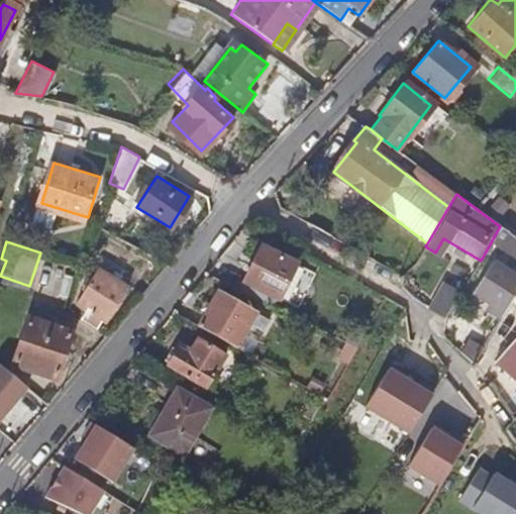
[(297,263),(264,243),(244,278),(279,296),(297,263)]
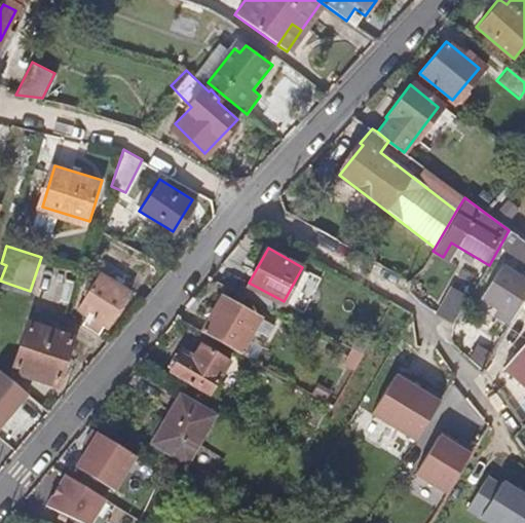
[(132,287),(103,269),(81,304),(91,310),(85,320),(100,329),(106,319),(110,322),(132,287)]
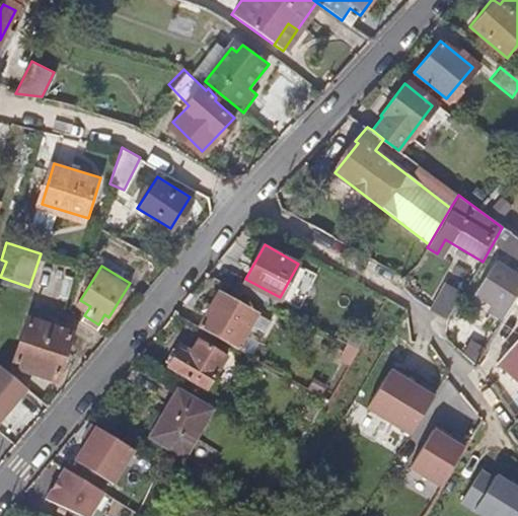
[(472,298),(503,316),(517,292),(517,282),(492,266),(472,298)]
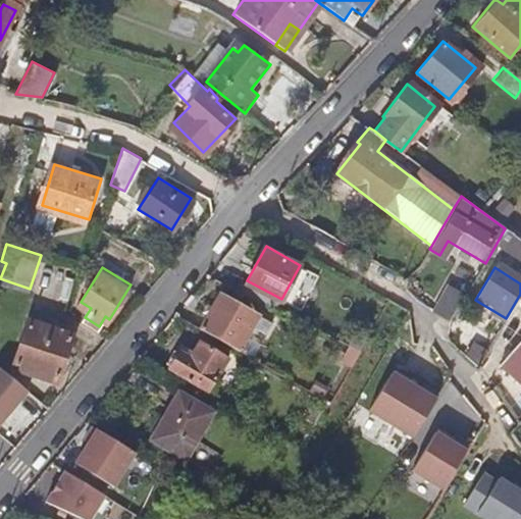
[(220,291),(198,328),(239,351),(260,312),(220,291)]
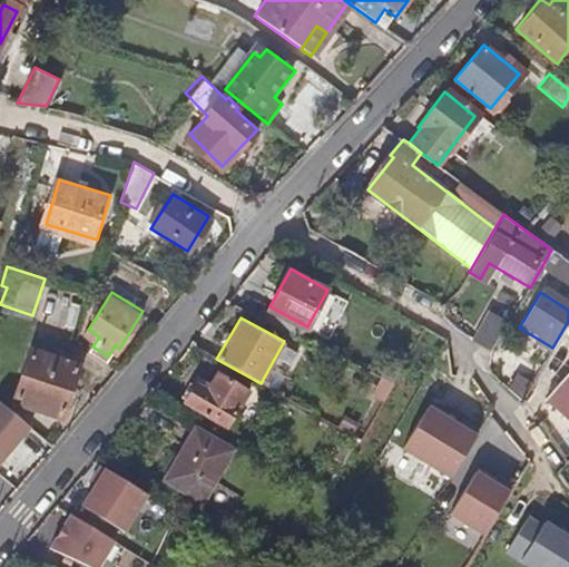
[(477,339),(493,350),(506,330),(488,319),(477,339)]
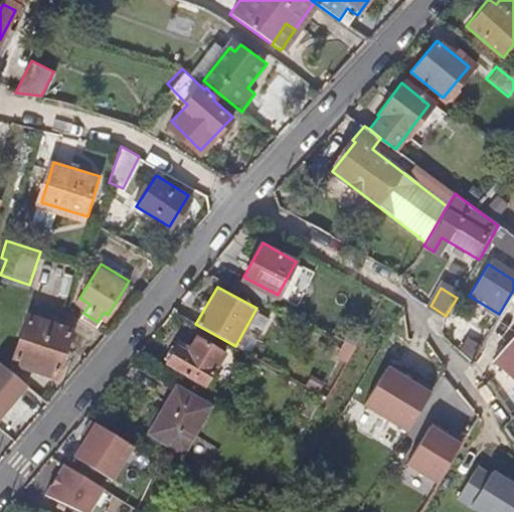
[(14,361),(52,373),(68,324),(30,311),(14,361)]
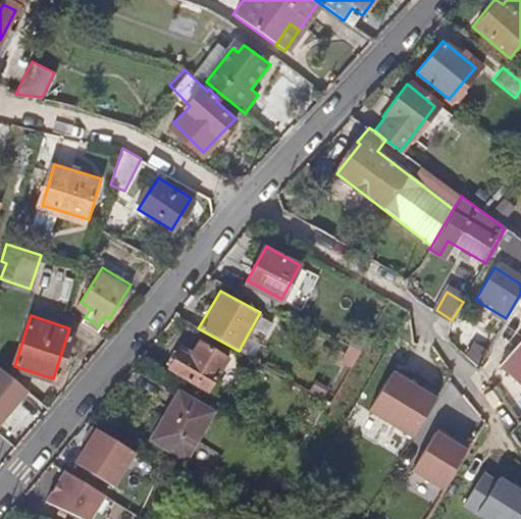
[(520,342),(491,375),(520,403),(520,342)]
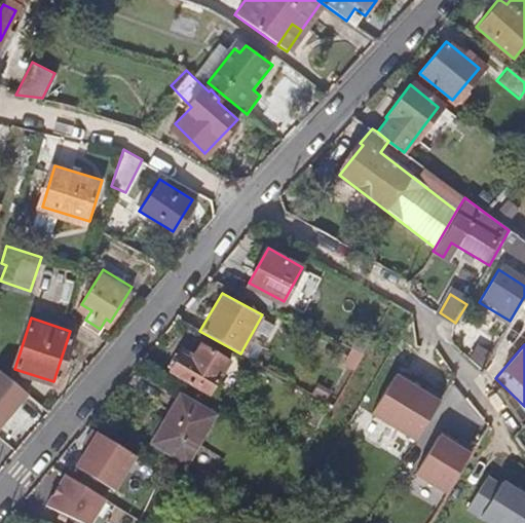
[(211,395),(228,365),(199,347),(193,358),(181,350),(170,370),(211,395)]
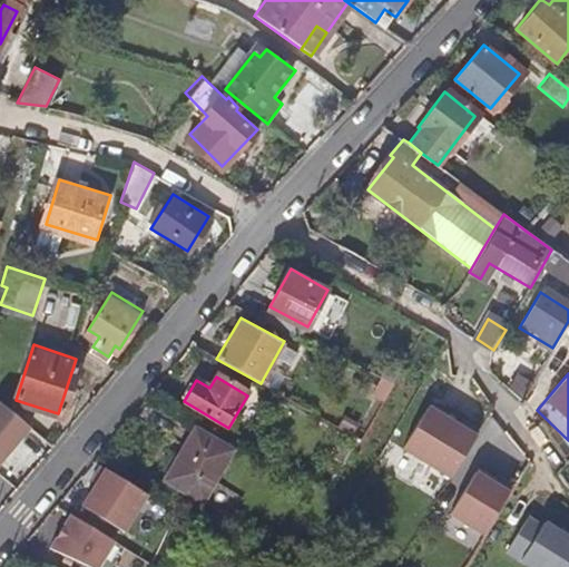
[(0,400),(0,461),(26,422),(0,400)]
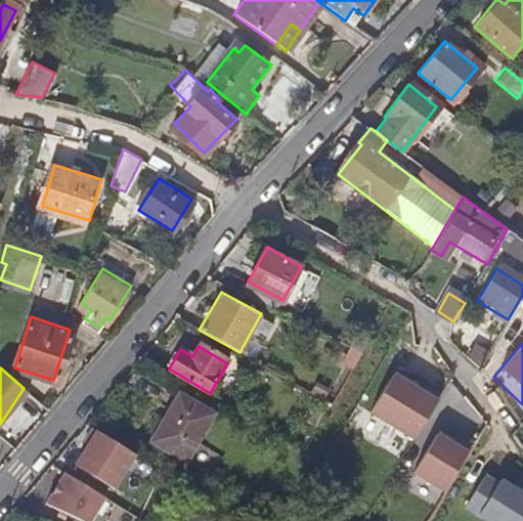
[(397,374),(373,410),(415,438),(442,396),(427,386),(424,390),(397,374)]
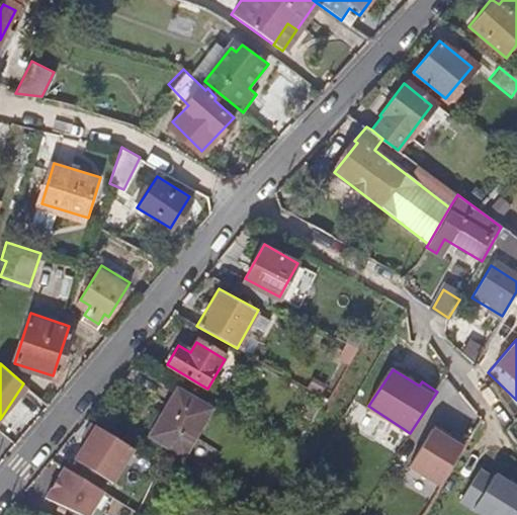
[(166,421),(156,438),(180,452),(208,405),(175,384),(157,416),(166,421)]
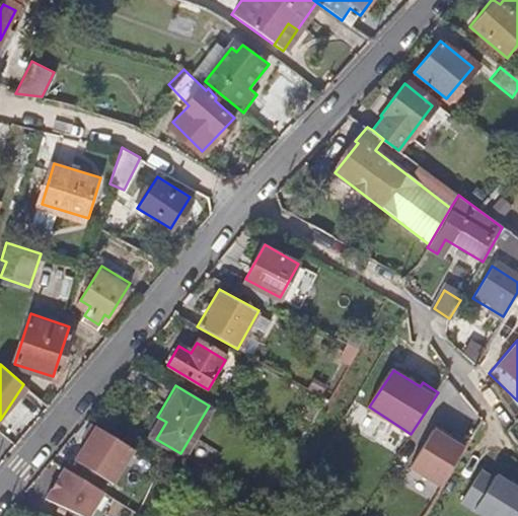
[(166,422),(157,417),(147,433),(156,439),(166,422)]
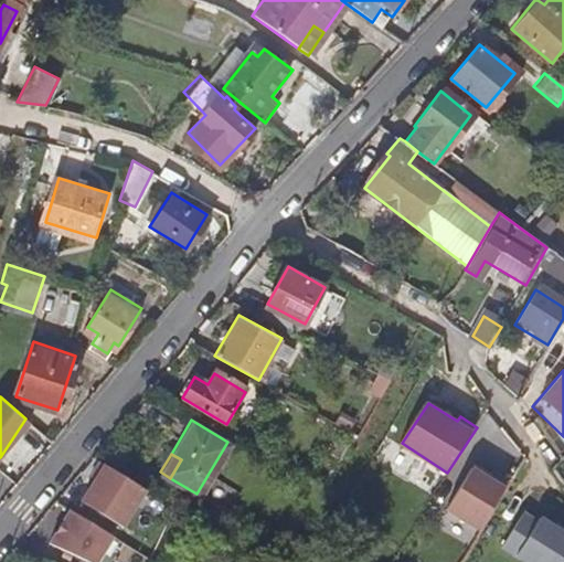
[(83,500),(125,526),(147,488),(99,460),(91,475),(96,478),(83,500)]
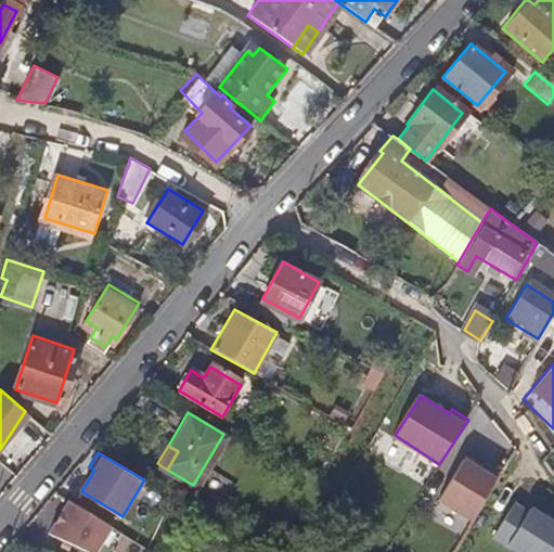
[(462,452),(437,495),(469,514),(490,479),(491,479),(495,473),(494,472),(462,452)]
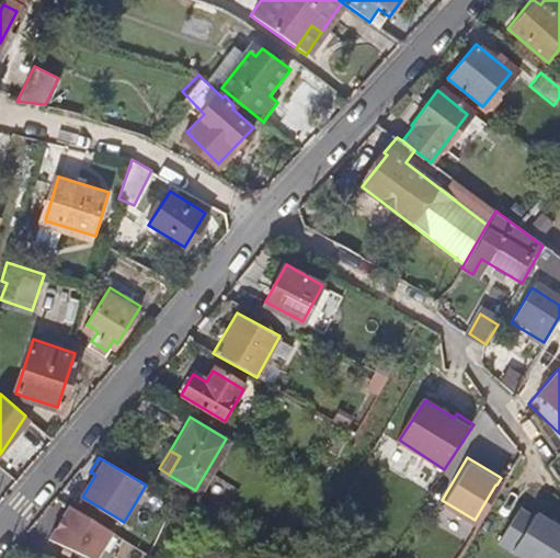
[(69,503),(53,532),(94,557),(95,557),(111,535),(112,535),(114,532),(69,503)]
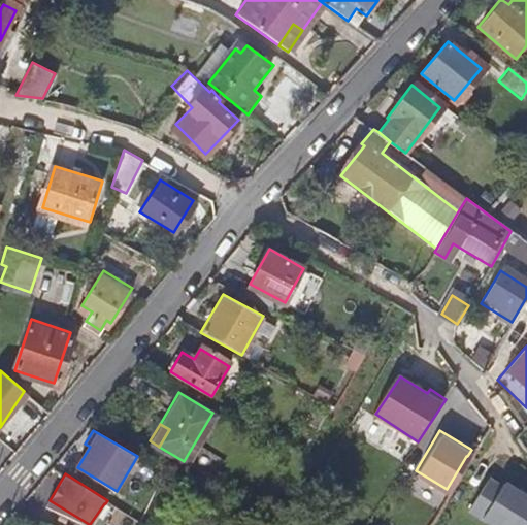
[(491,477),(471,507),(498,524),(526,524),(526,493),(506,481),(504,485),(491,477)]
